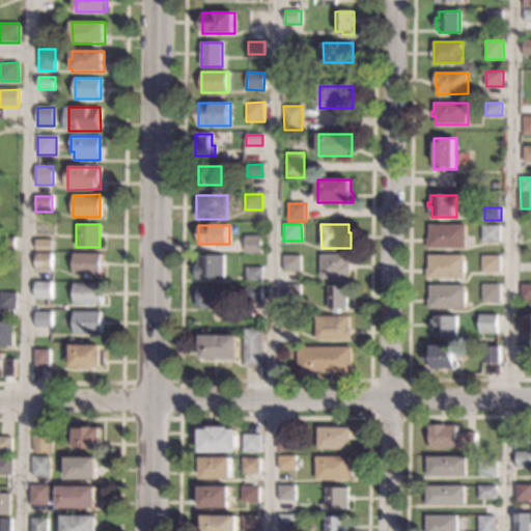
[(467,248),(428,249),(428,239),(430,239),(430,225),(467,225),(467,248)]
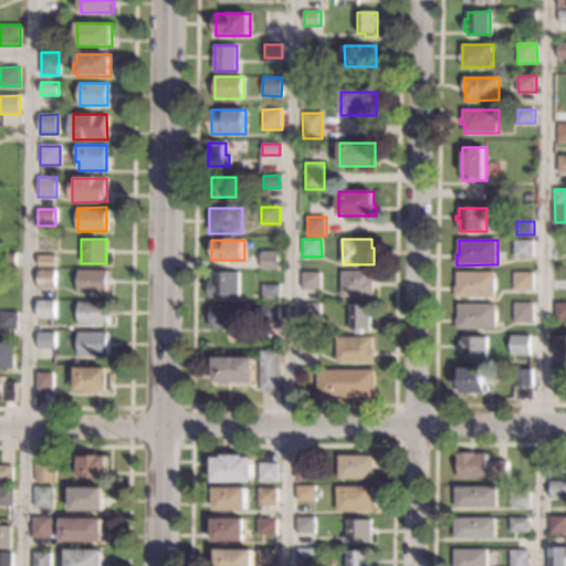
[(534,258),(515,258),(515,241),(534,241),(534,258)]
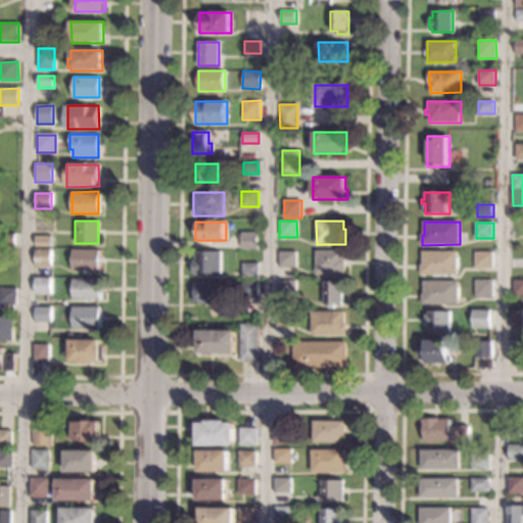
[(258,249),(242,249),(242,233),(257,232),(258,249)]
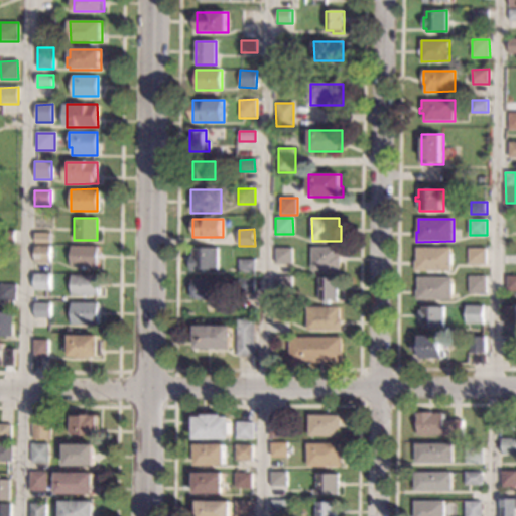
[(14,241),(0,241),(0,231),(14,231),(14,241)]
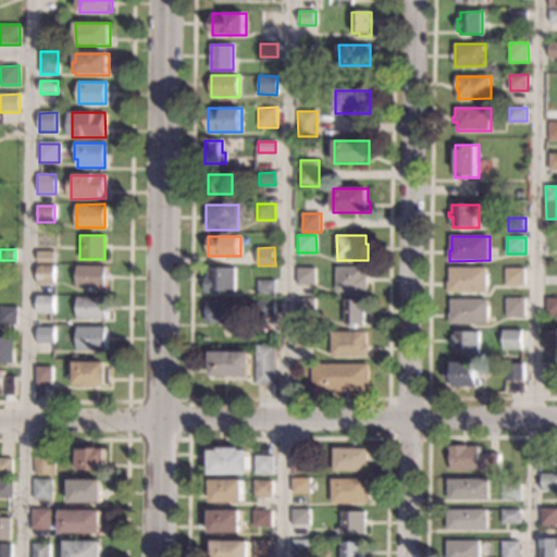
[(54,262),(38,262),(38,251),(54,251),(54,262)]
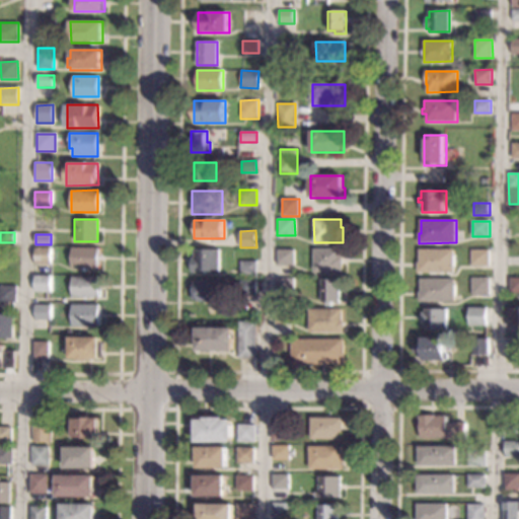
[(50,265),(34,265),(34,247),(50,247),(50,265)]
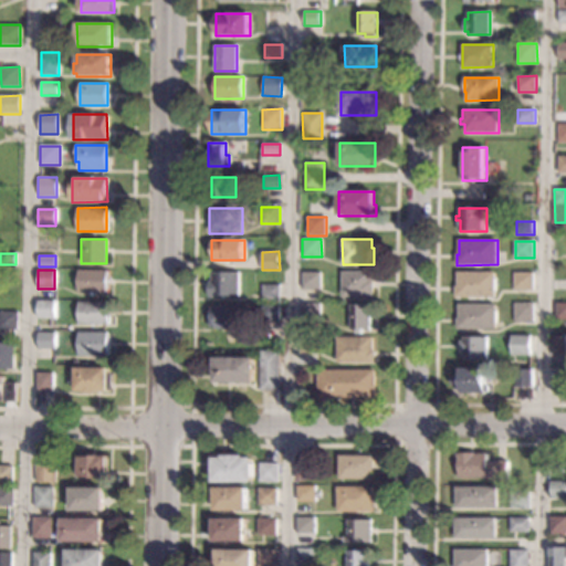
[(106,293),(94,293),(94,296),(90,296),(90,293),(77,293),(77,270),(106,270),(106,293)]
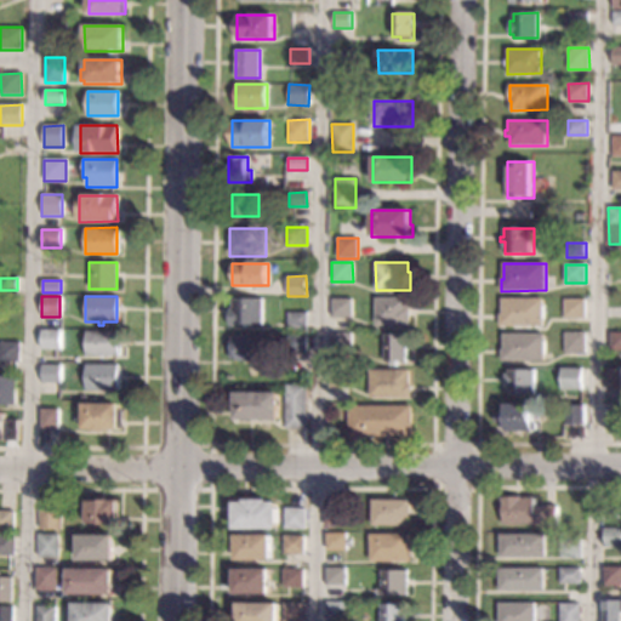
[(408,307),(410,307),(410,326),(376,326),(376,298),(408,297),(408,307)]
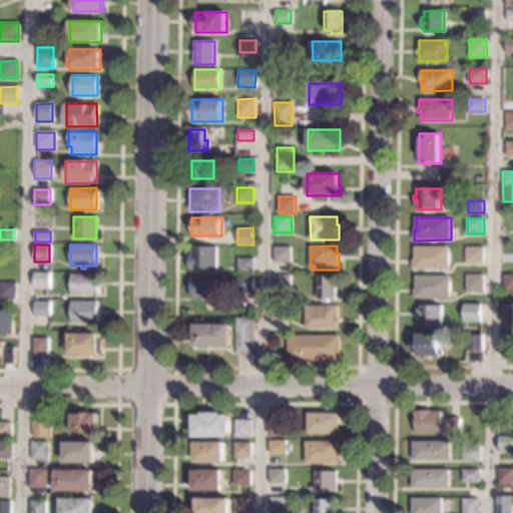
[(291,263),(274,263),(274,246),(291,246),(291,263)]
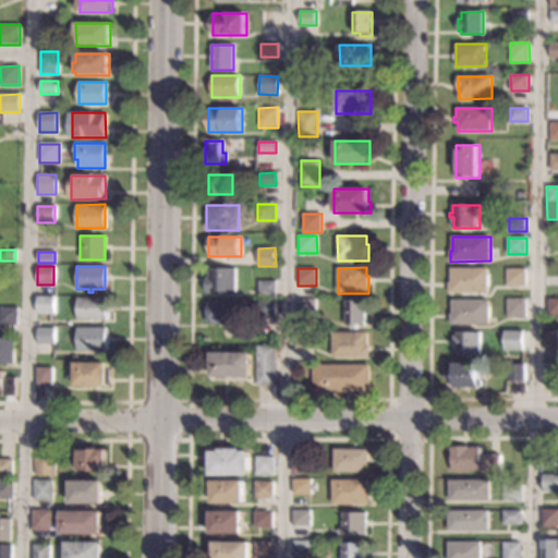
[(488,293),(450,294),(450,282),(452,282),(452,268),(488,268),(488,293)]
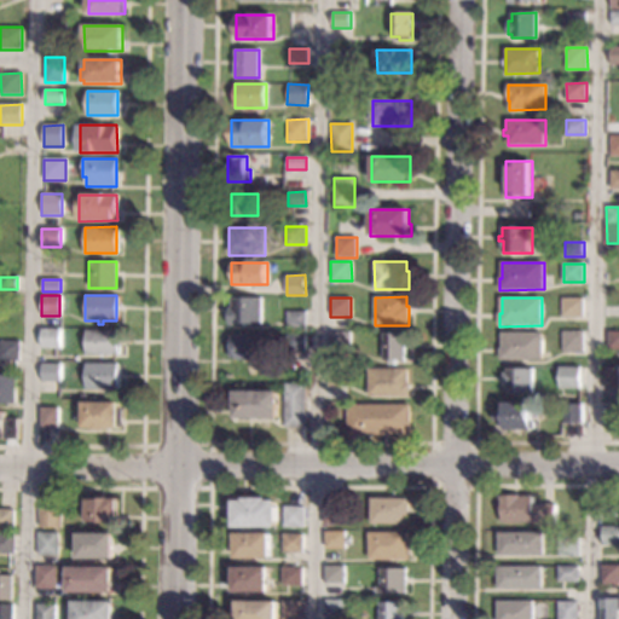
[(261,324),(229,324),(227,307),(231,307),(231,299),(261,299),(261,324)]
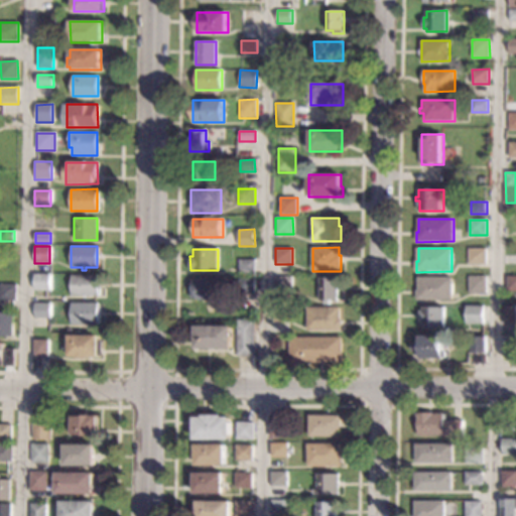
[(487,264),(469,264),(469,249),(487,249),(487,264)]
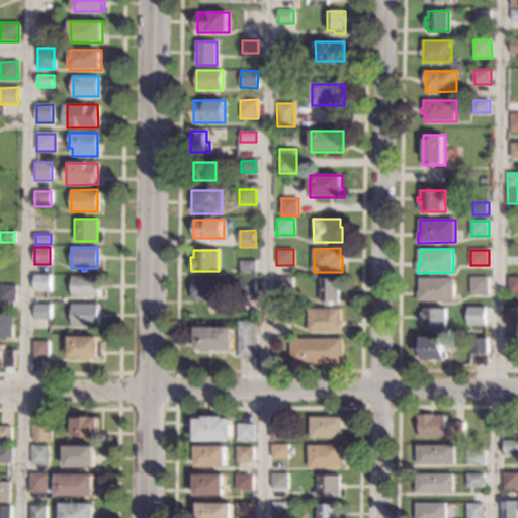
[(255,275),(238,275),(238,261),(255,261),(255,275)]
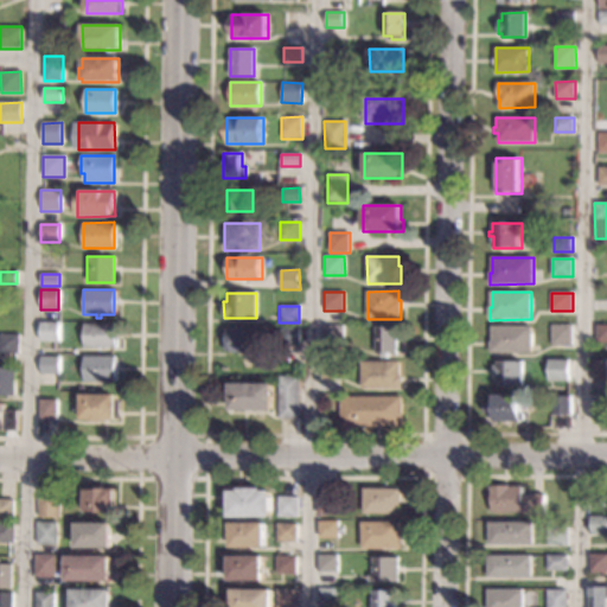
[(59,343),(38,343),(38,324),(59,324),(59,343)]
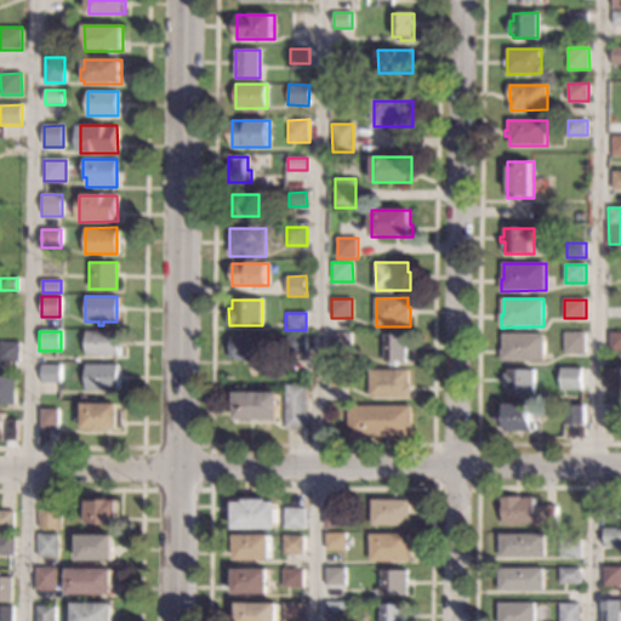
[(118,340),(120,340),(121,348),(118,348),(118,355),(104,355),(104,359),(100,360),(100,355),(85,355),(85,348),(80,348),(80,339),(85,339),(85,331),(118,331),(118,340)]
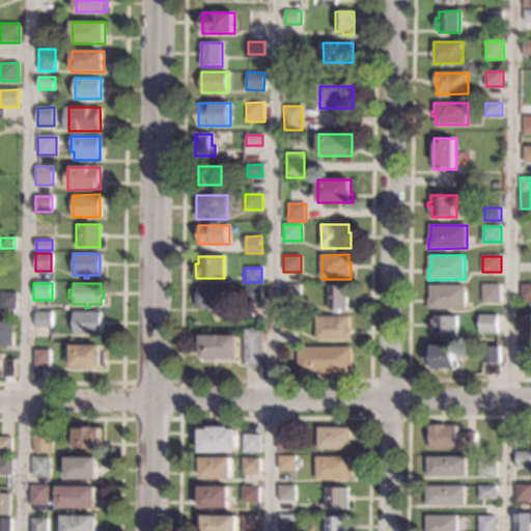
[(300,302),(282,302),(282,284),(300,284),(300,302)]
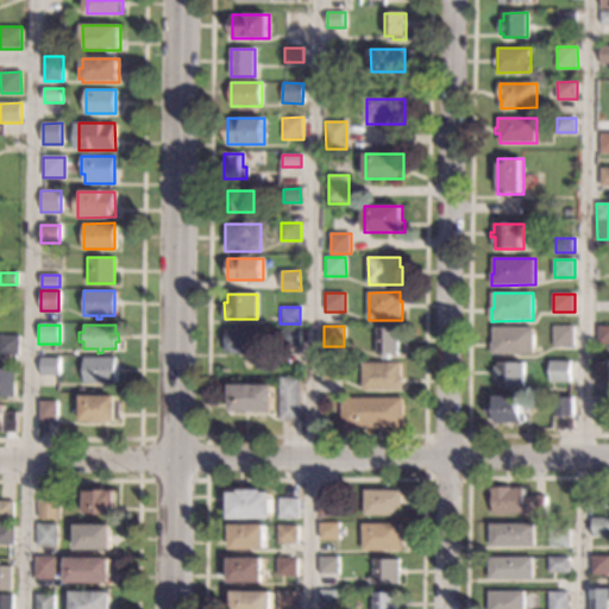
[(575,346),(554,347),(553,327),(575,326),(575,346)]
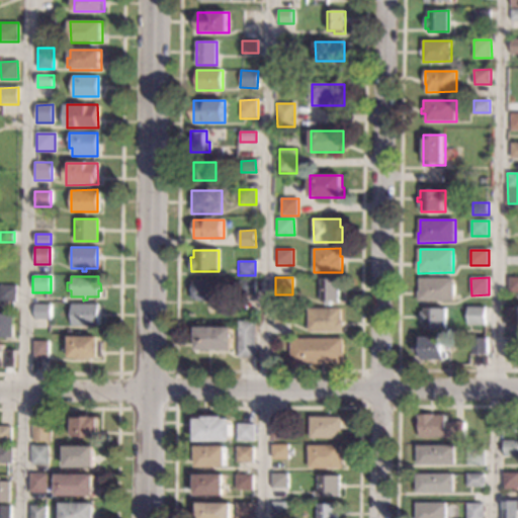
[(517,292),(509,292),(509,277),(517,277),(517,292)]
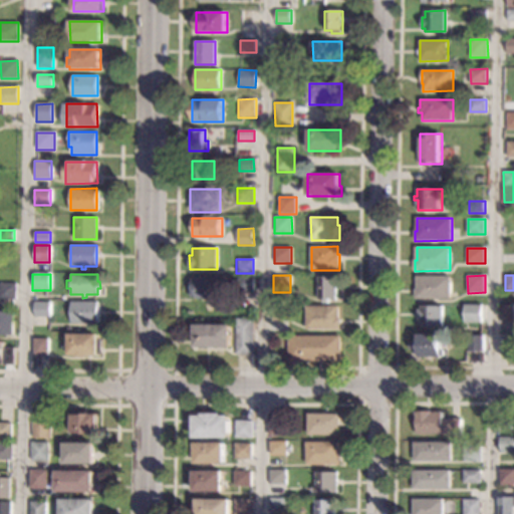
[(451,299),(416,299),(416,289),(417,289),(417,276),(451,276),(451,299)]
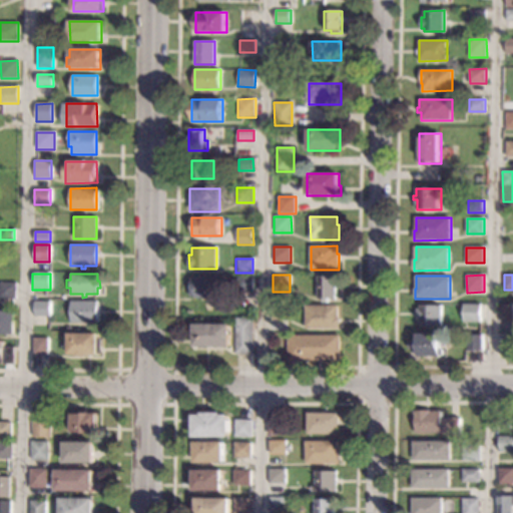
[(336,299),(318,299),(318,277),(336,277),(336,299)]
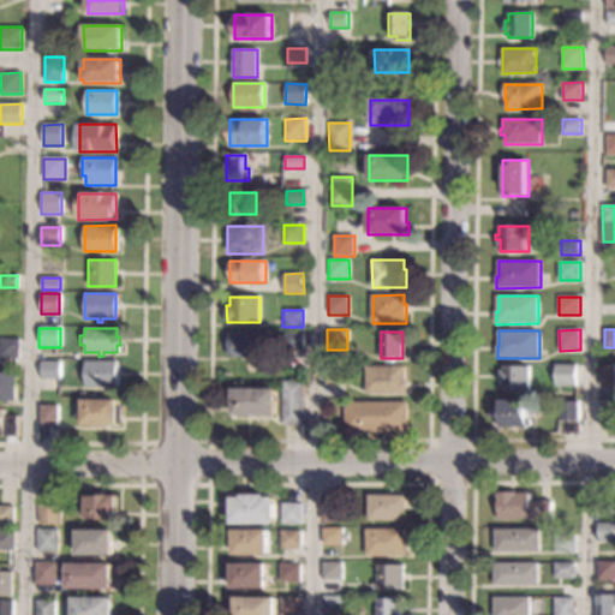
[(303,350),(285,350),(285,333),(303,333),(303,350)]
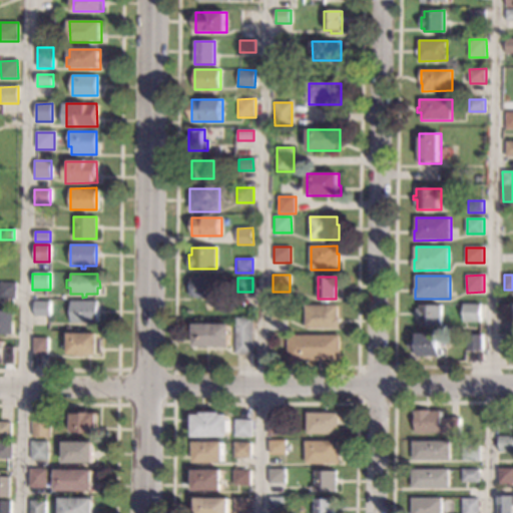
[(217,298),(190,298),(190,279),(217,279),(217,298)]
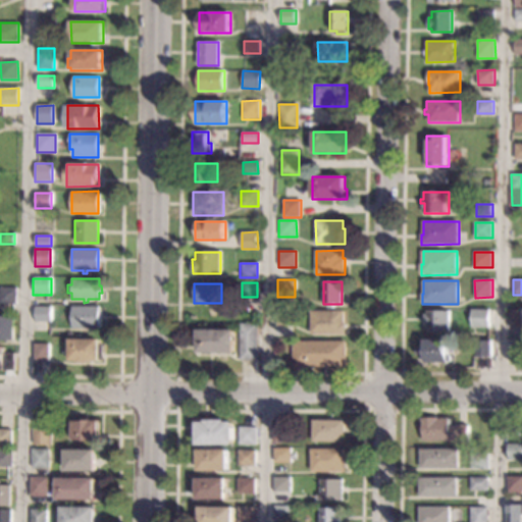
[(16,305),(0,305),(0,288),(16,288),(16,305)]
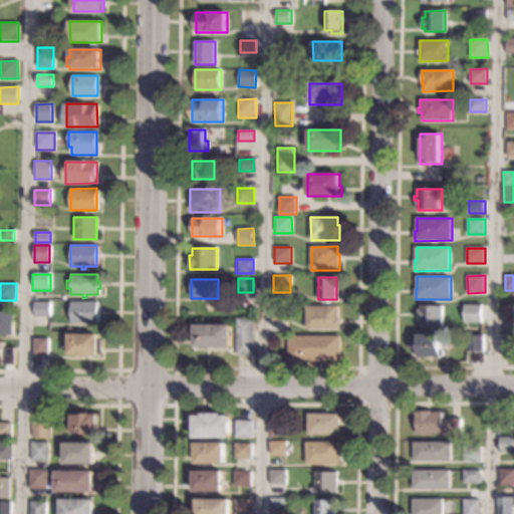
[(96,322),(70,322),(70,301),(96,301),(96,322)]
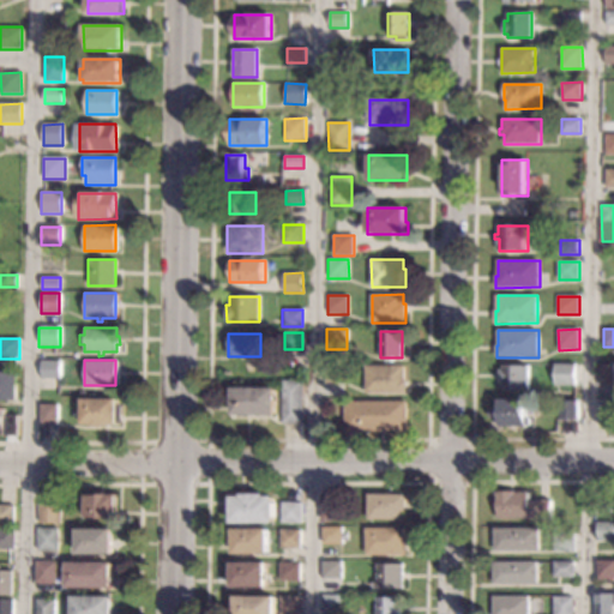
[(59,361),(60,379),(41,379),(41,361),(59,361)]
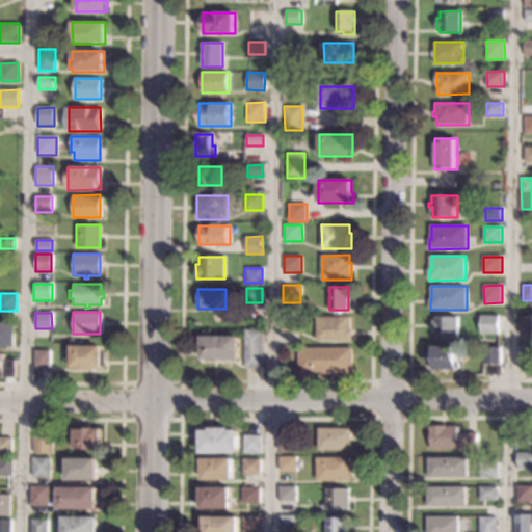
[(499,335),(481,335),(481,316),(499,315),(499,335)]
